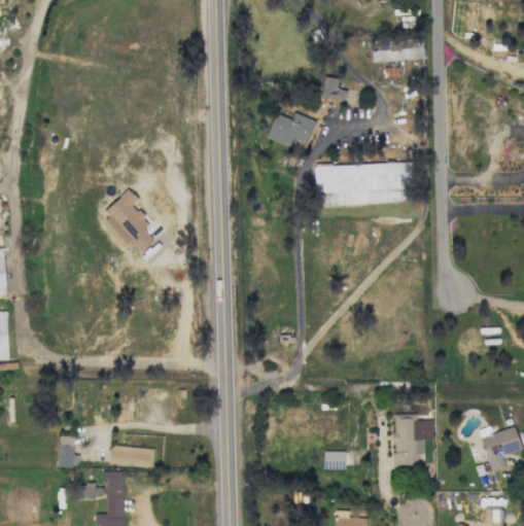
[(374,51),(374,62),(425,60),(424,39),(390,41),(390,50),(374,51)]
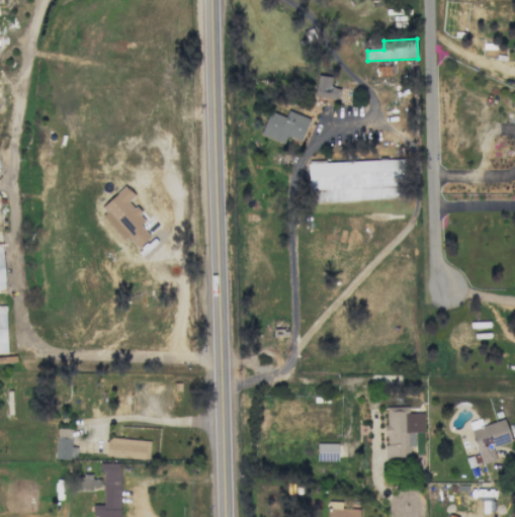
[(334,77),(320,76),(317,98),(341,100),(342,89),(333,88),(334,77)]
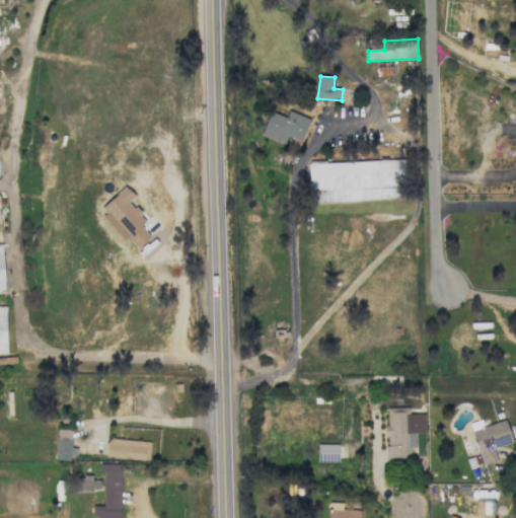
[(312,120),(290,112),(288,118),(272,112),(263,136),(287,145),(290,137),(303,143),(312,120)]
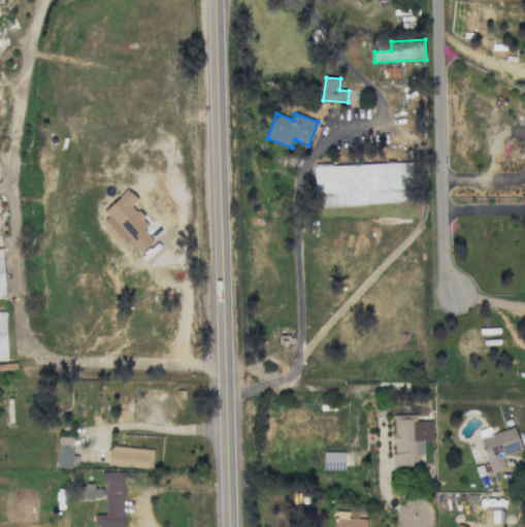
[(316,167),(318,206),(412,203),(411,183),(418,183),(418,163),(316,167)]
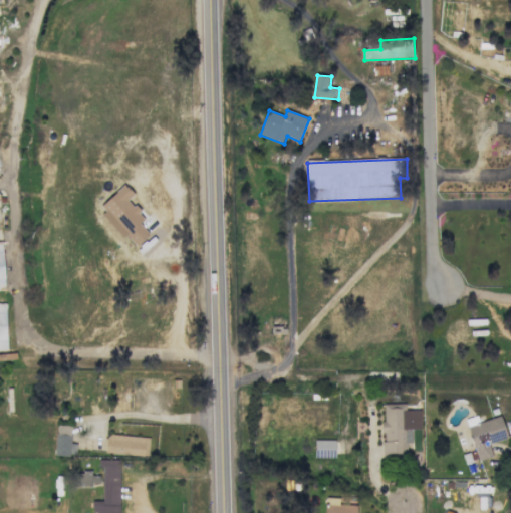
[(138,247),(151,235),(142,224),(147,219),(130,200),(136,195),(126,185),(99,209),(125,238),(128,236),(138,247)]
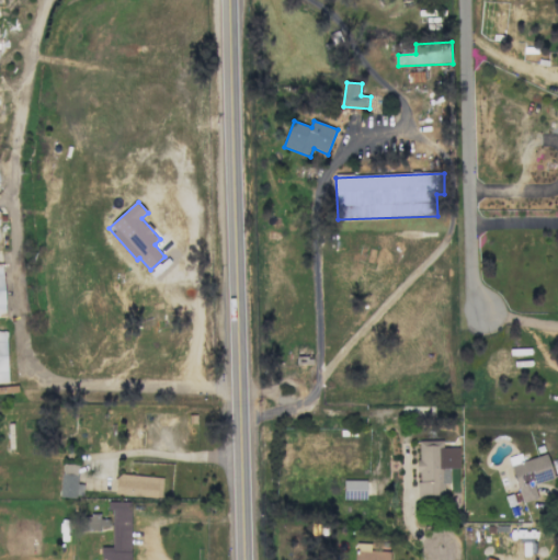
[(0,384),(10,384),(9,332),(0,332),(0,384)]
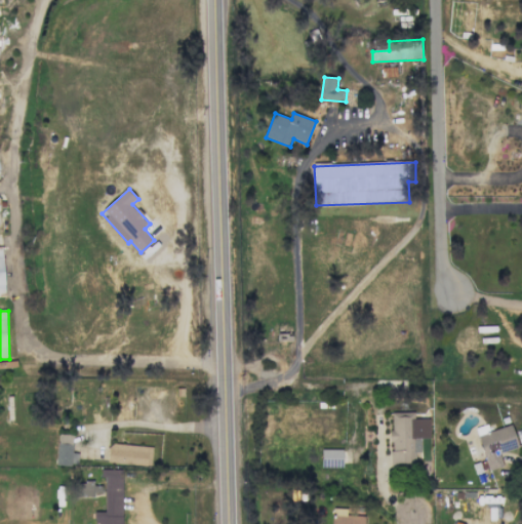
[(432,419),(416,419),(416,413),(393,413),(393,442),(393,467),(416,467),(416,459),(424,459),(423,439),(432,439),(432,419)]
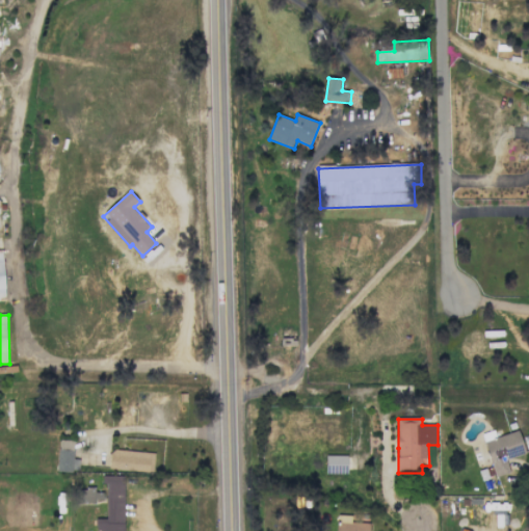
[(486,442),(497,478),(512,473),(508,460),(528,454),(521,431),(486,442)]
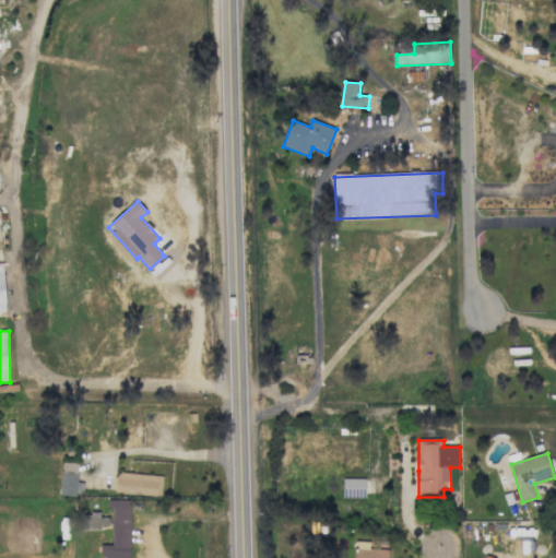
[(79,483),(80,463),(63,463),(63,496),(85,496),(85,483),(79,483)]
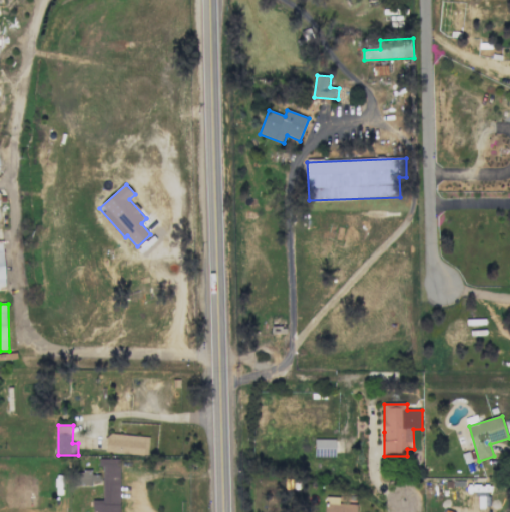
[(107,454),(150,455),(150,436),(108,435),(107,454)]
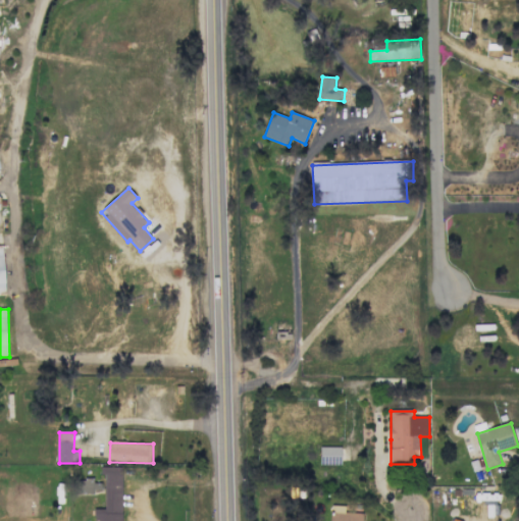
[(343,448),(322,448),(321,465),(343,465),(343,448)]
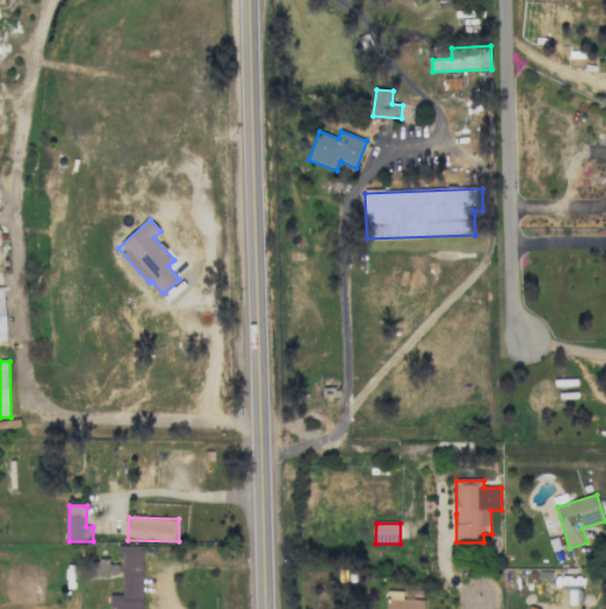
[(144,608),(144,546),(123,547),(124,595),(112,595),(112,608),(144,608)]
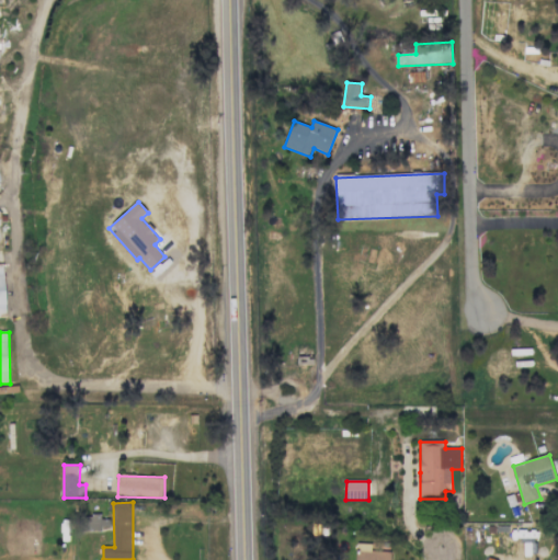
[(103,515),(83,515),(83,530),(111,532),(111,521),(103,521),(103,515)]
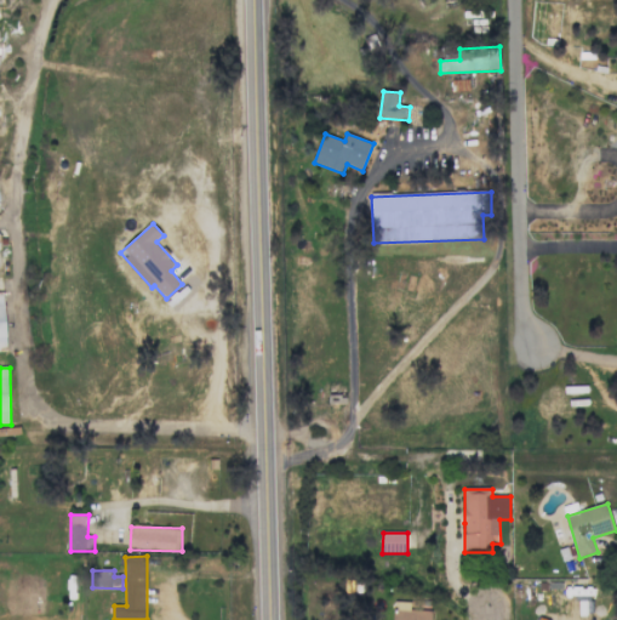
[(433,619),(434,612),(412,610),(412,603),(395,602),(394,619),(433,619)]
